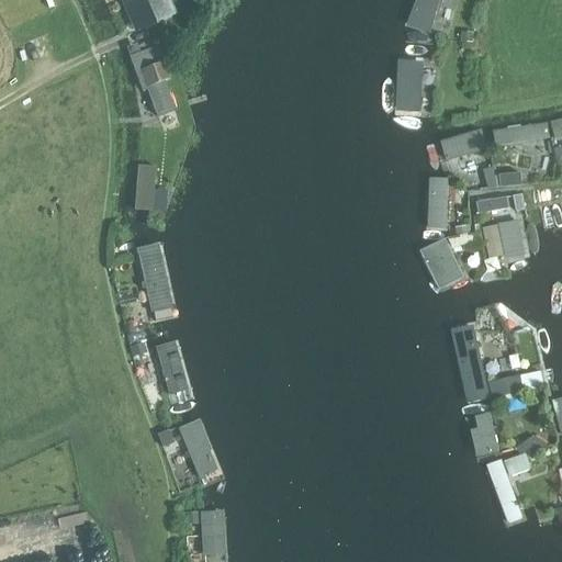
[(141,25),(168,13),(163,0),(122,0),(124,3),(130,1),(141,25)]
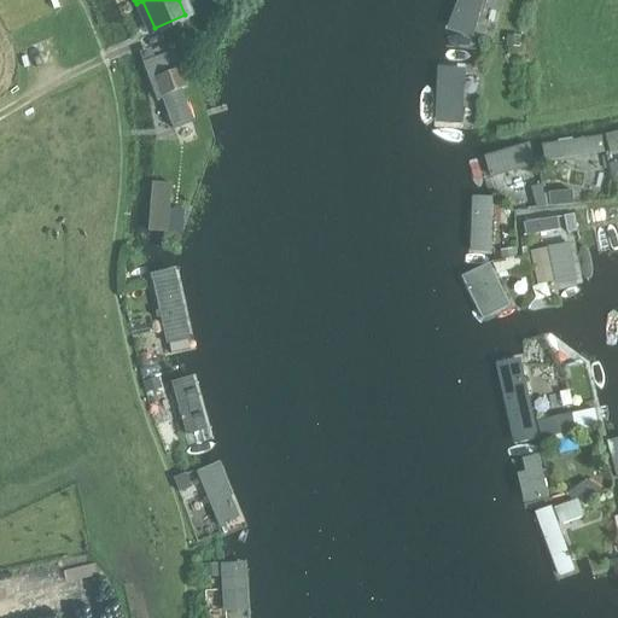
[(474,38),(485,0),(456,0),(448,29),(474,38)]
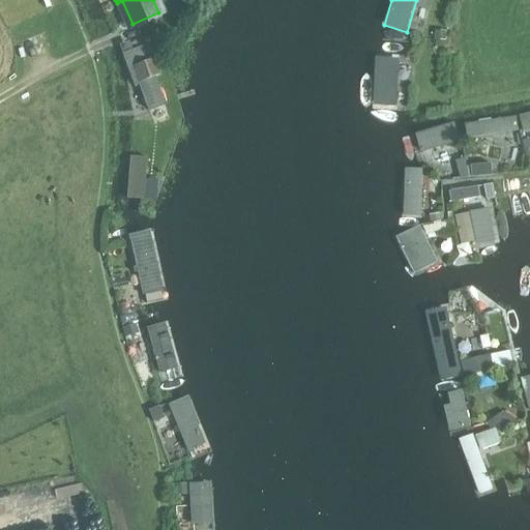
[(434,30),(434,39),(445,39),(445,30),(434,30)]
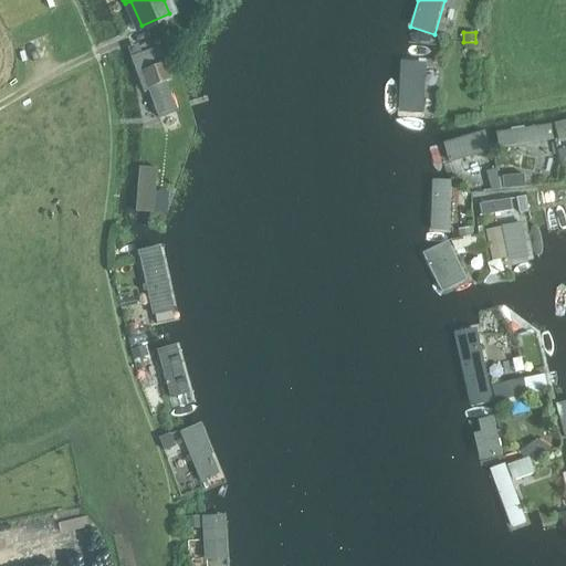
[(169,80),(158,48),(132,58),(143,90),(147,87),(158,117),(175,112),(164,82),(169,80)]
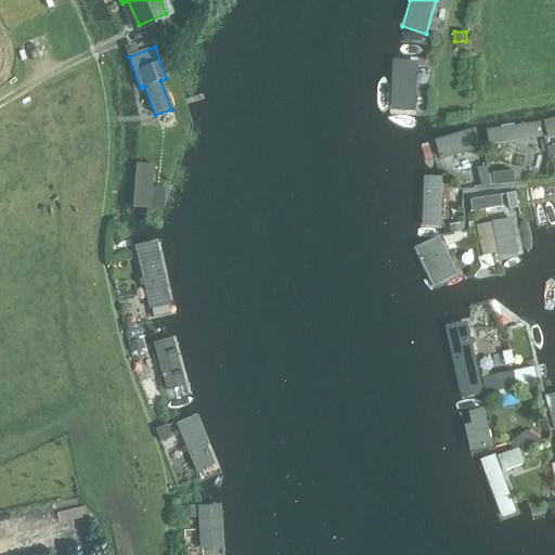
[(418,112),(422,61),(396,60),(395,111),(418,112)]
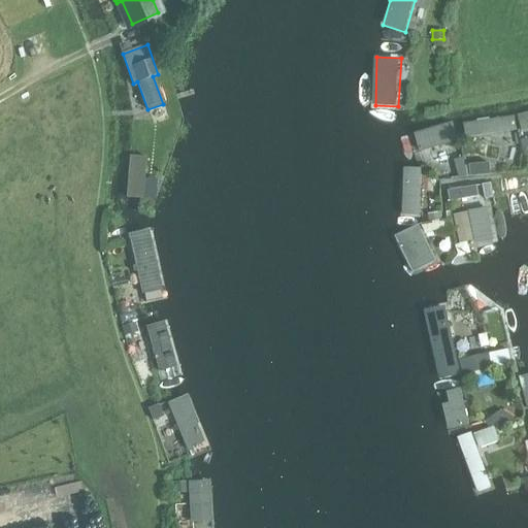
[(527,112),(517,116),(521,131),(527,129),(527,112)]
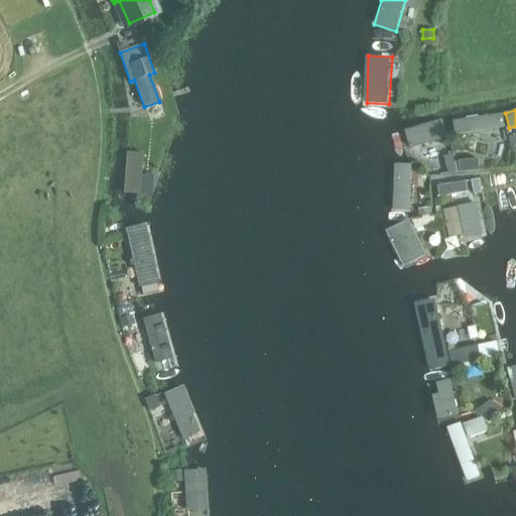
[(505,130),(504,117),(454,124),(455,136),(505,130)]
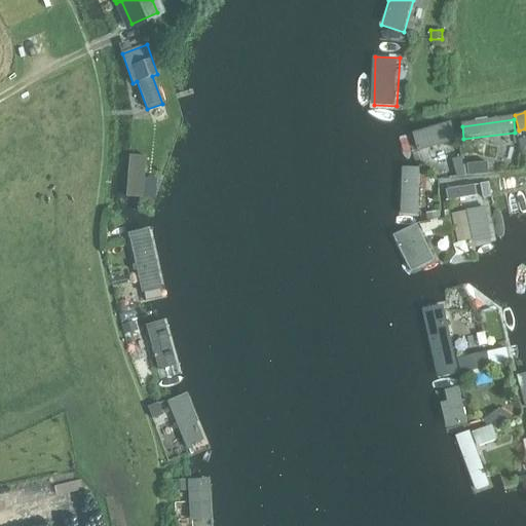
[(451,137),(441,125),(412,151),(422,163),(451,137)]
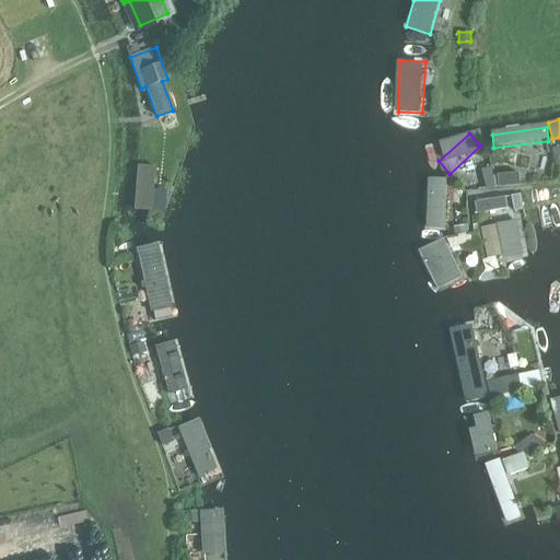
[(137,166),(135,209),(150,210),(153,167),(137,166)]
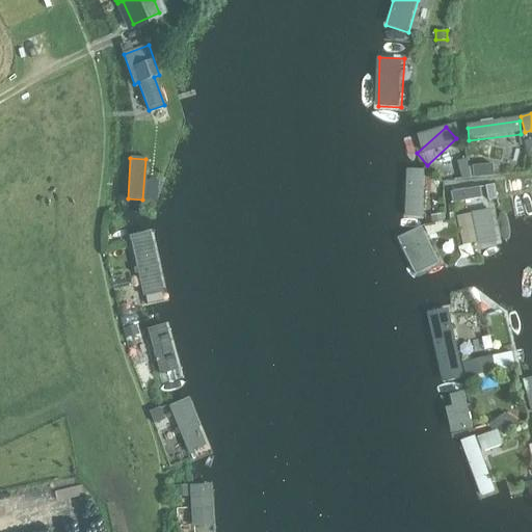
[(469,179),(467,160),(455,162),(457,181),(469,179)]
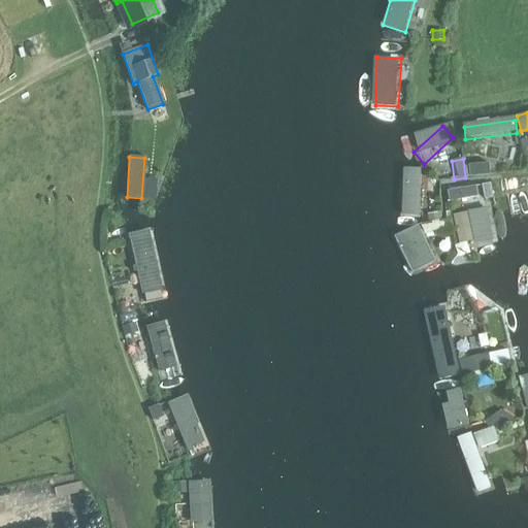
[(490,163),(469,165),(470,176),(491,174),(490,163)]
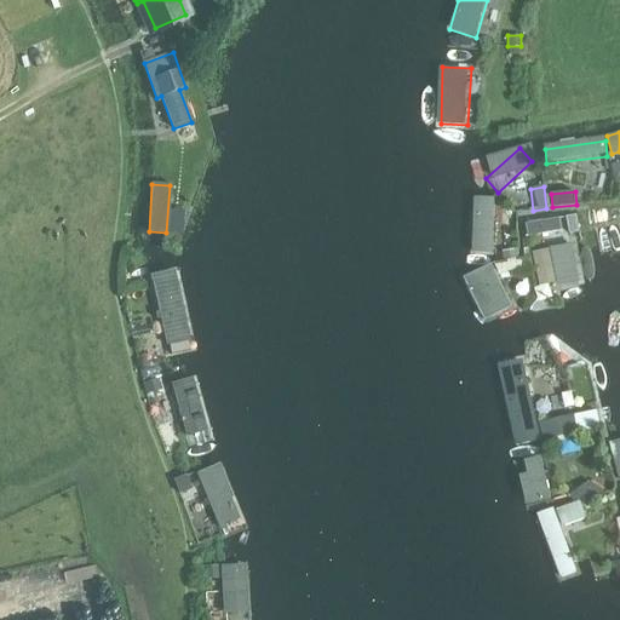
[(495,200),(476,199),(474,253),(494,256),(495,200)]
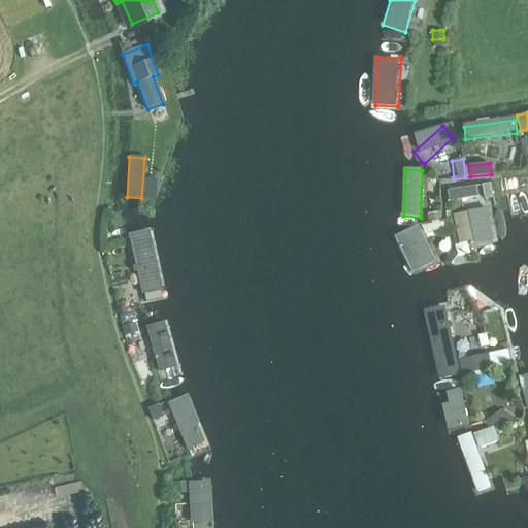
[(489,184),(481,186),(483,199),(485,199),(492,198),(491,193),(489,184)]
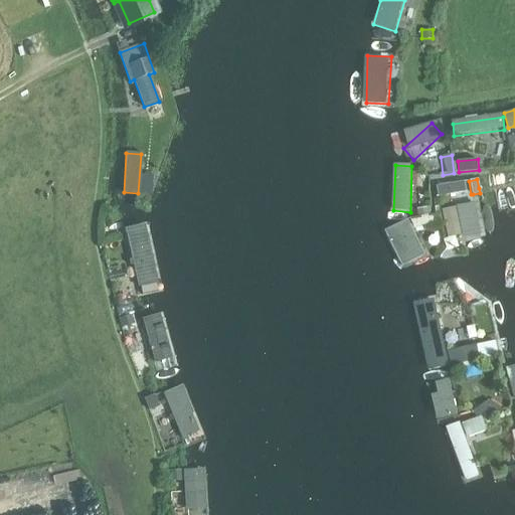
[(465,182),(437,186),(439,197),(467,192),(465,182)]
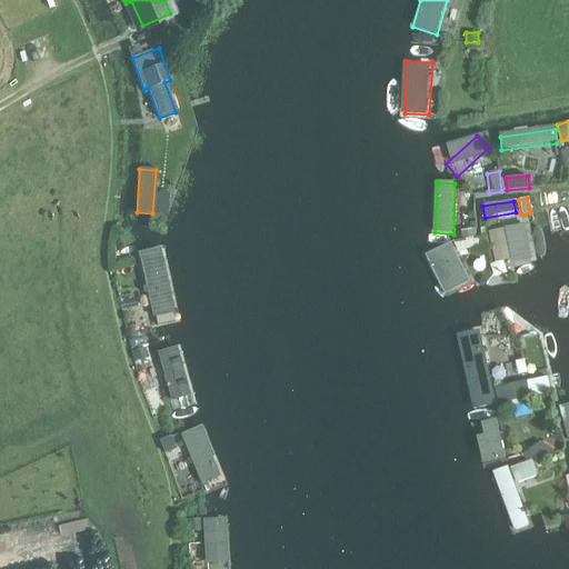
[(510,263),(530,259),(523,225),(505,228),(510,263)]
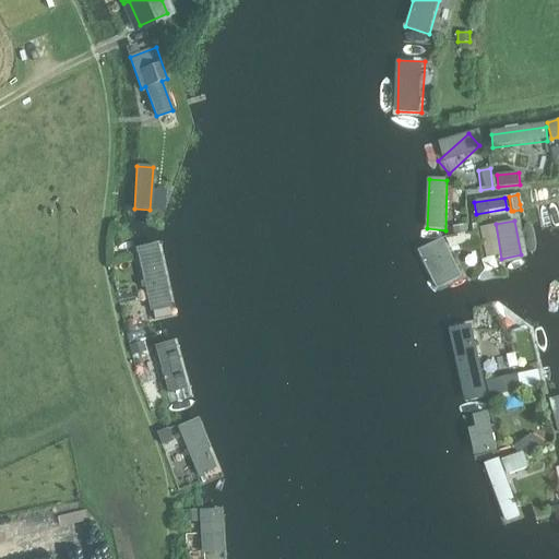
[(169,304),(155,240),(132,246),(146,308),(169,304)]
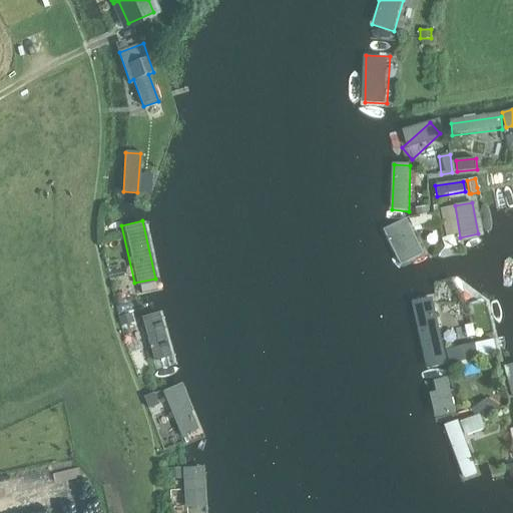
[(408,220),(391,228),(409,262),(425,254),(408,220)]
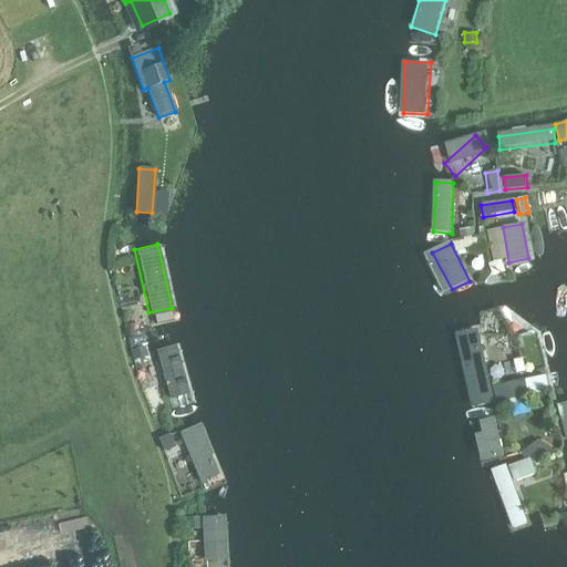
[(474,406),(492,403),(476,330),(459,333),(474,406)]
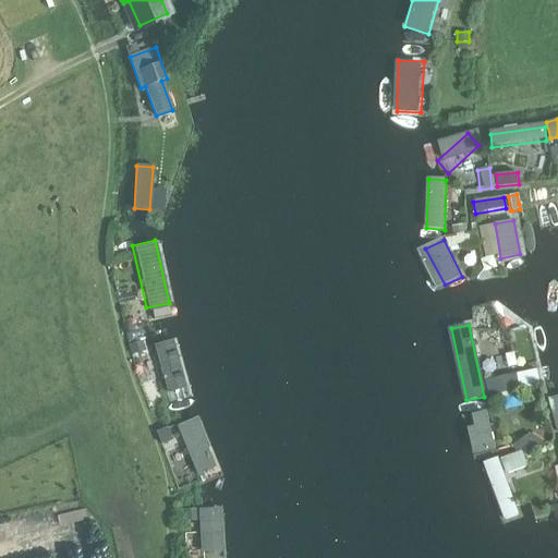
[(186,387),(172,339),(153,344),(167,392),(186,387)]
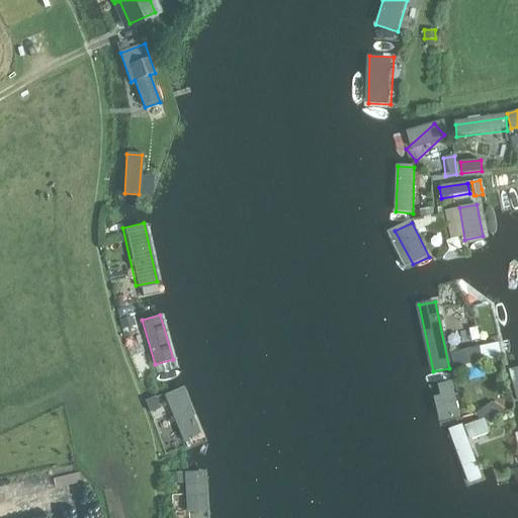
[(480,346),(450,353),(454,367),(483,361),(480,346)]
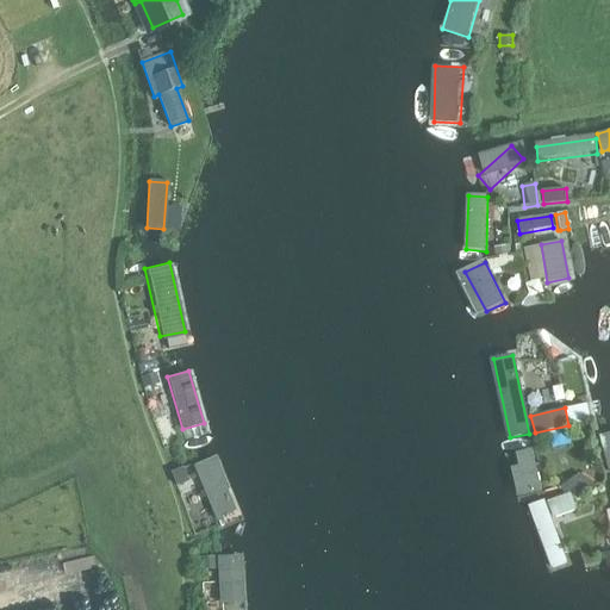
[(520,497),(543,491),(534,449),(517,453),(520,466),(511,467),(520,497)]
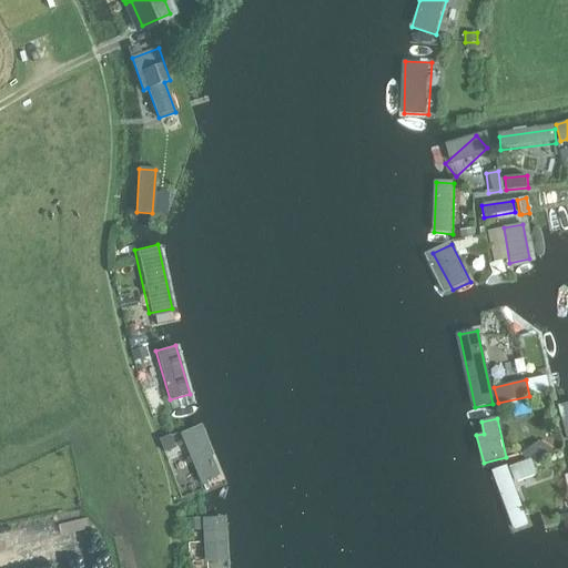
[(213,456),(200,425),(179,433),(201,486),(206,484),(205,480),(219,477),(211,457),(213,456)]
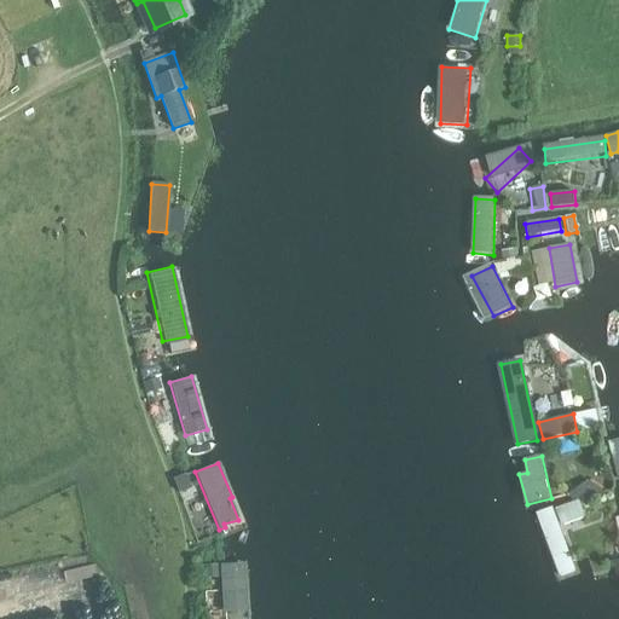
[(588,481),(567,495),(573,502),(579,501),(584,498),(603,492),(588,481)]
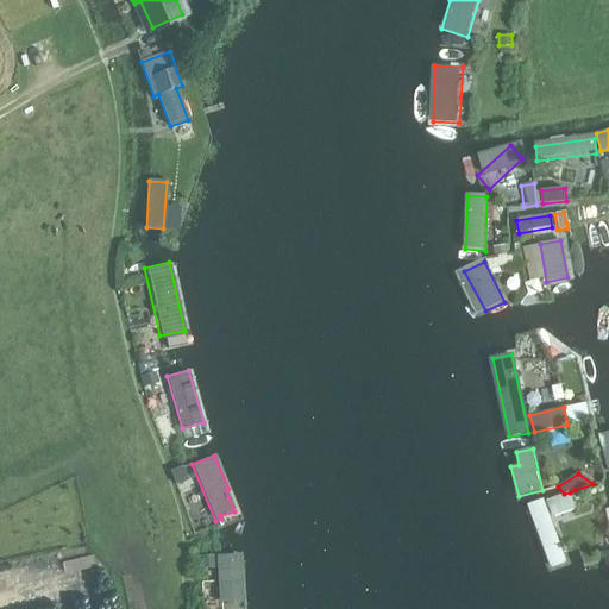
[(544,498),(528,504),(552,566),(567,560),(544,498)]
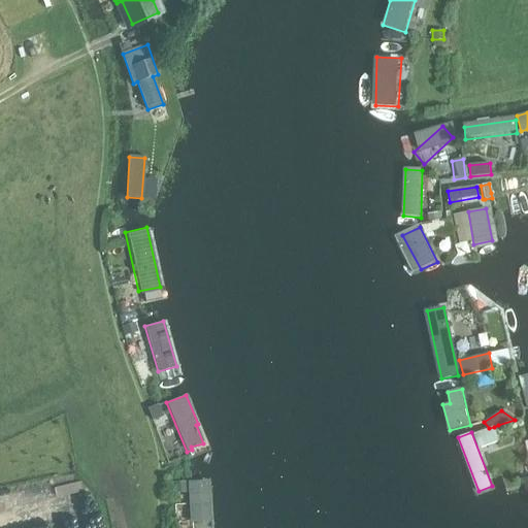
[(210,523),(208,482),(187,483),(189,524),(210,523)]
